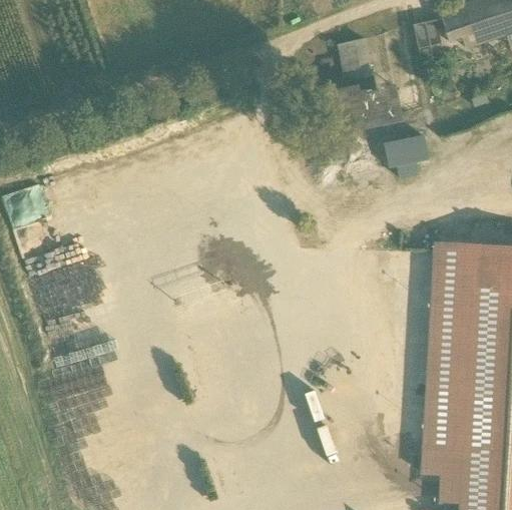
[(476,43),(477,43),(506,34),(511,31),(511,0),(471,0),(439,11),(448,40),(461,35),(473,31),(476,43)]
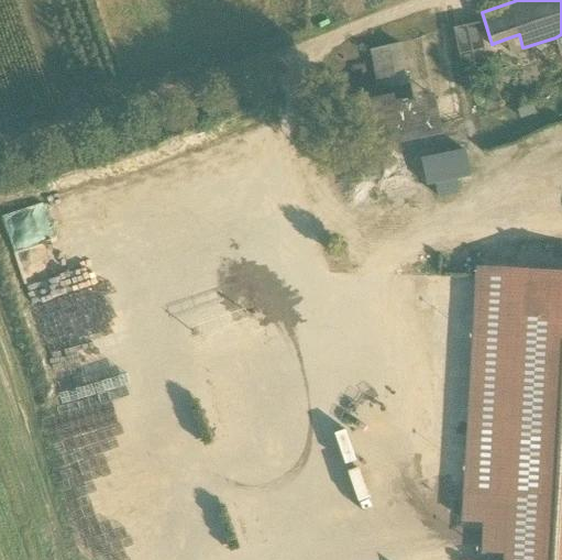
[(452,26),(461,65),(473,62),(471,50),(483,46),(477,21),(452,26)]
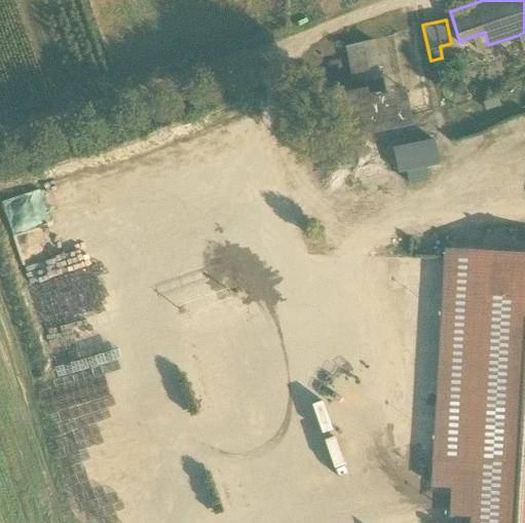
[(477,48),(488,44),(485,32),(473,36),(477,48)]
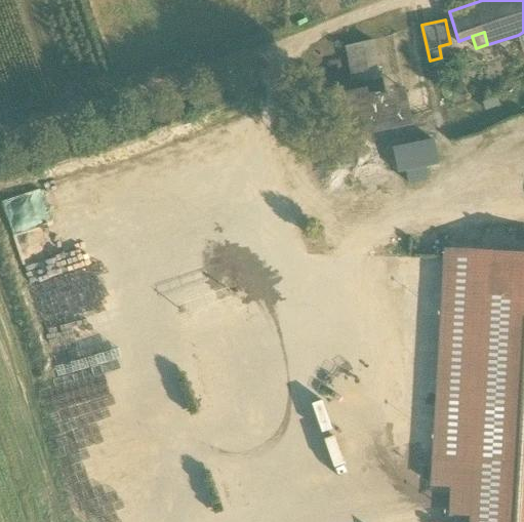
[(352,82),(375,77),(381,76),(373,38),(345,45),(352,82)]
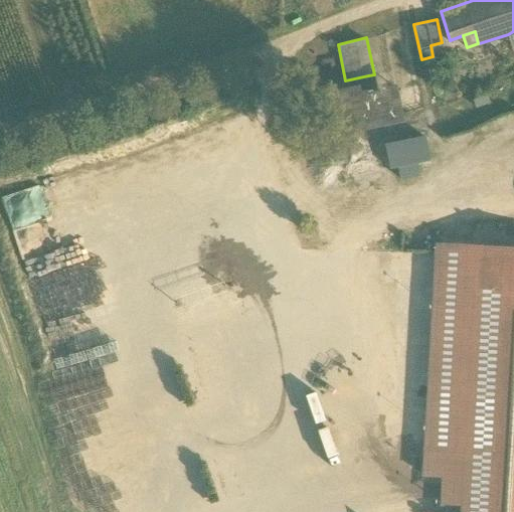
[(401,114),(395,86),(371,91),(360,93),(357,88),(327,95),(336,129),(401,114)]
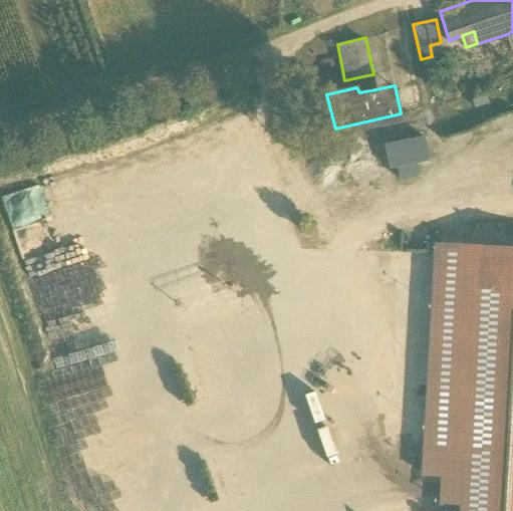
[(429,159),(424,135),(385,143),(390,167),(397,165),(417,161),(429,159)]
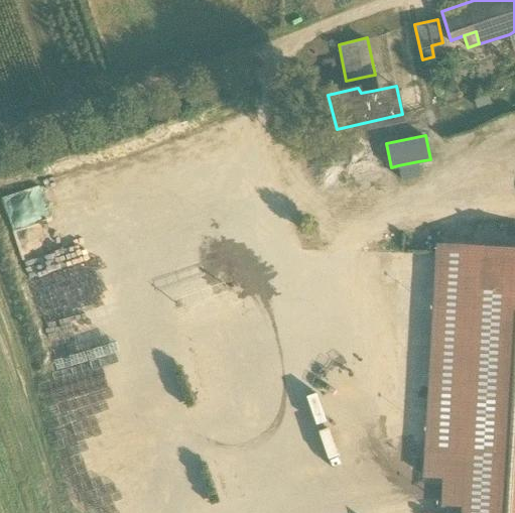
[(418,161),(398,165),(401,179),(420,175),(418,161)]
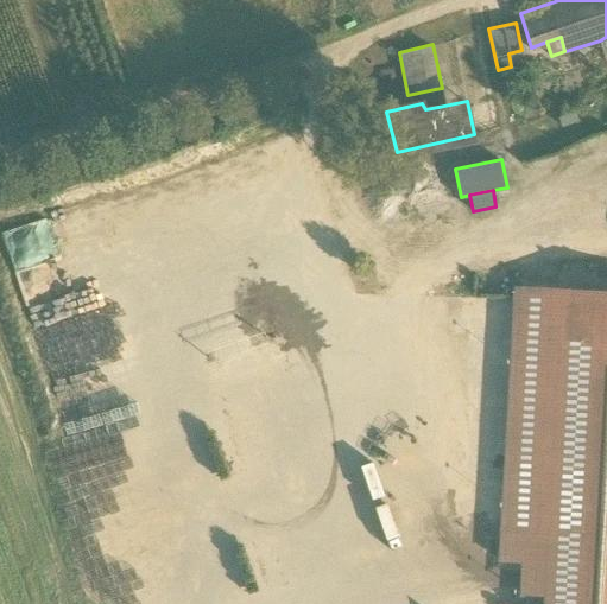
[(545,603),(606,603),(606,293),(516,288),(501,532),(550,535),(547,595),(545,603)]
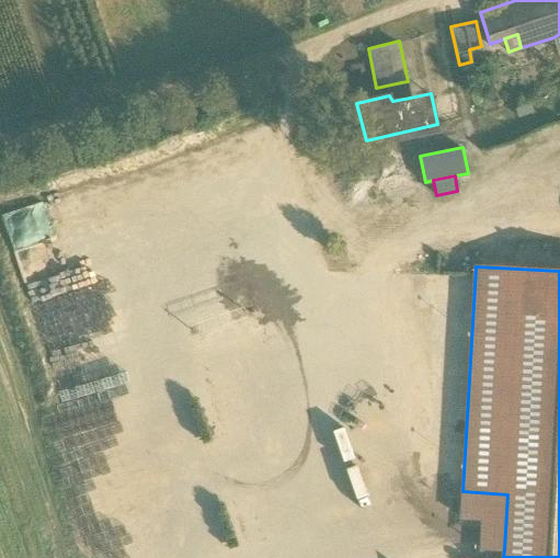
[(507,494),(463,491),(461,516),(481,519),(480,547),(504,549),(507,494)]
